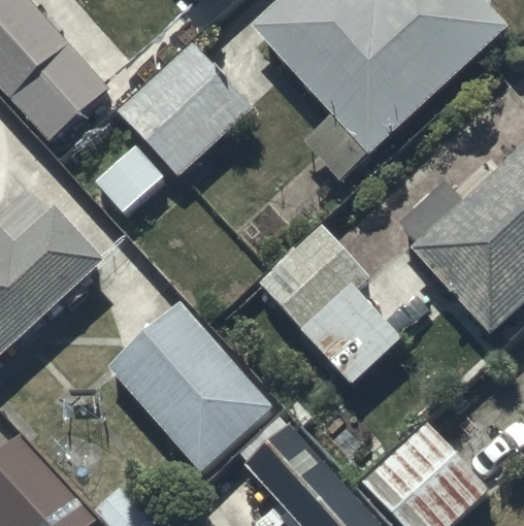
[(0,85),(48,140),(110,87),(35,0),(0,0),(0,85)]
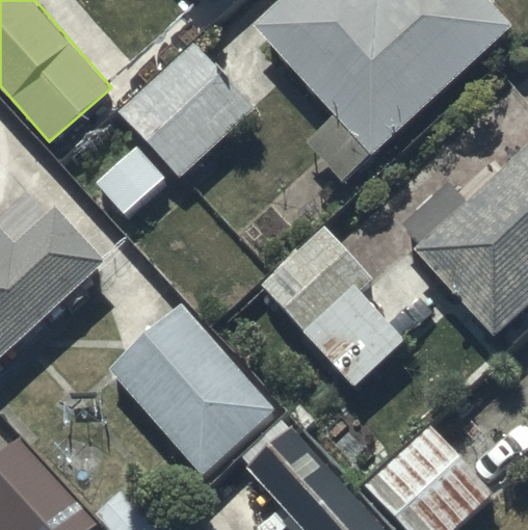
[(279,0),(254,24),(338,113),(308,141),(344,180),(515,21),(495,0),(279,0)]
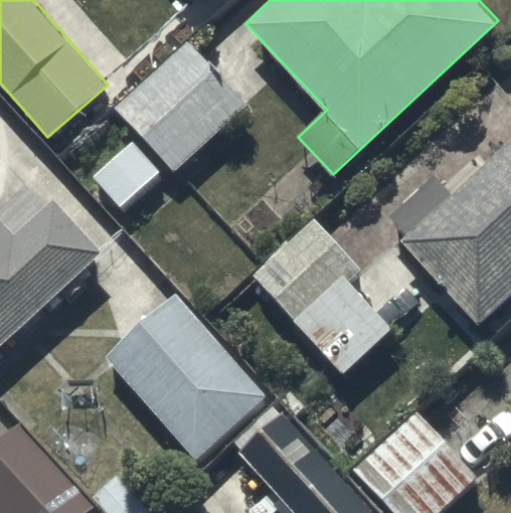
[(186,39),(113,108),(174,173),(247,105),(186,39)]
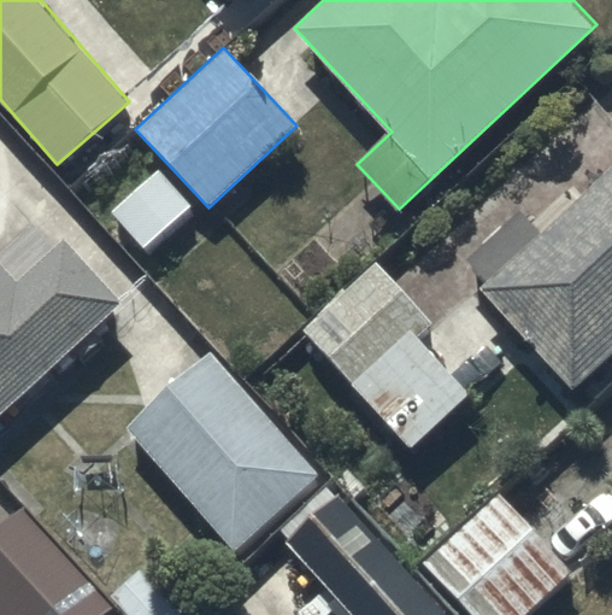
[(611,357),(611,162),(542,228),(523,208),(469,259),(487,279),(480,285),(577,390),(611,357)]
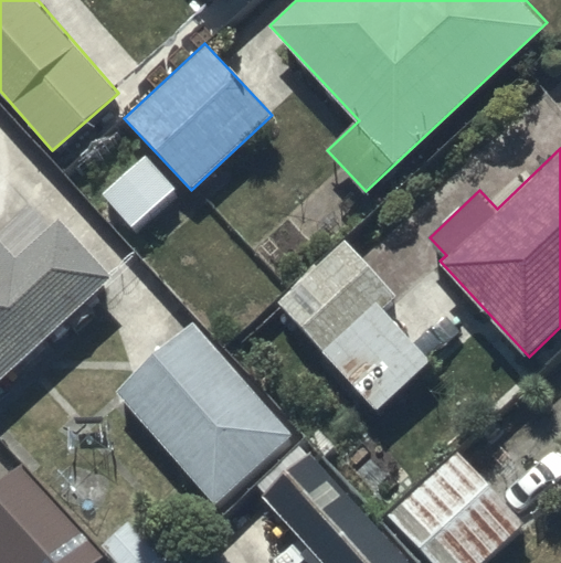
[(176,189),(145,152),(98,192),(128,229),(176,189)]
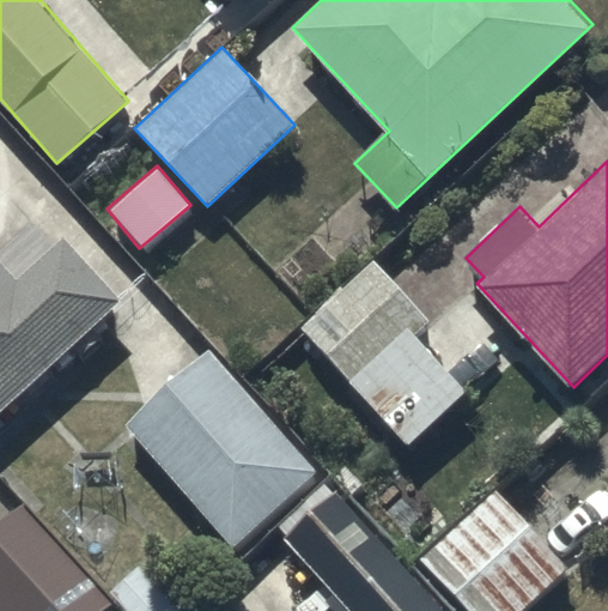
[(19,279),(0,258),(0,411),(122,301),(65,237),(19,279)]
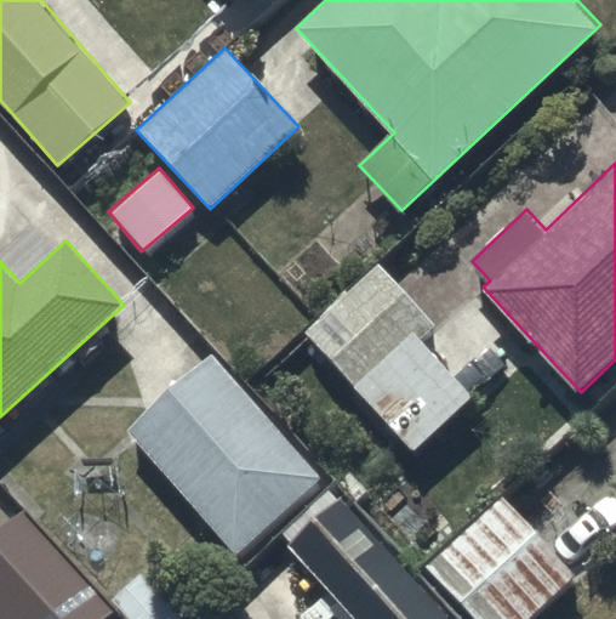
[(435,324),(380,263),(304,333),(414,452),(472,398),(418,340),(435,324)]
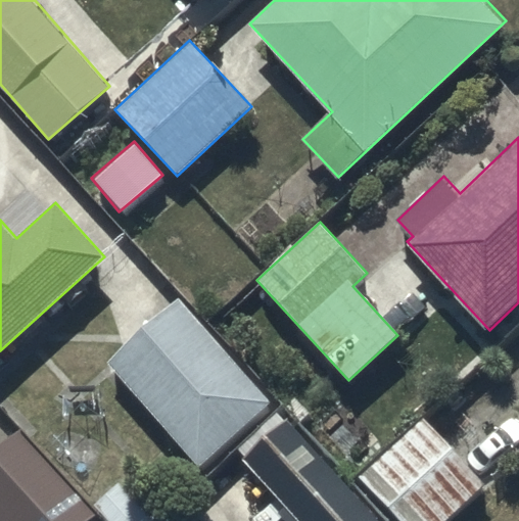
[(269,400),(180,299),(107,363),(196,464),(269,400)]
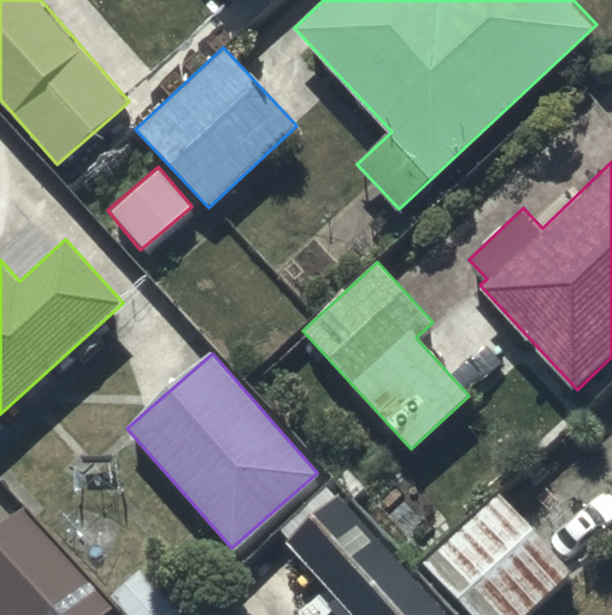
[(525,614),(574,572),(498,491),(418,564),(465,614),(525,614)]
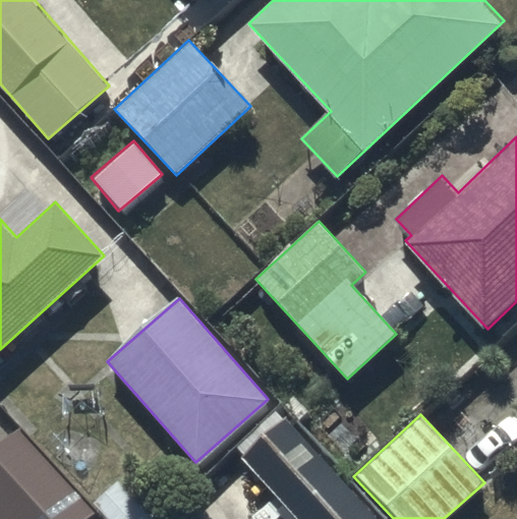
[(379,518),(289,418),(242,460),(294,518),(379,518)]
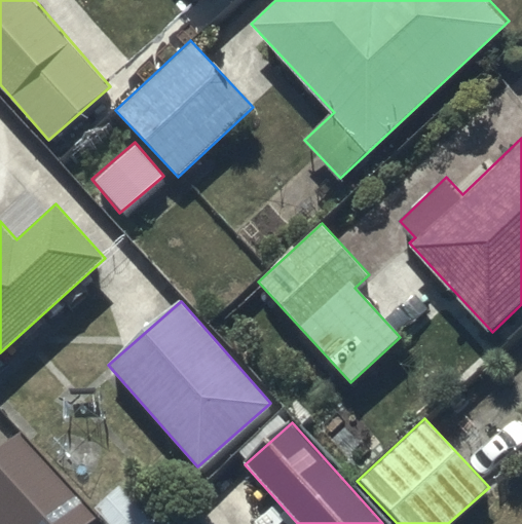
[(82,523),(96,513),(17,432),(0,448),(0,523),(82,523)]
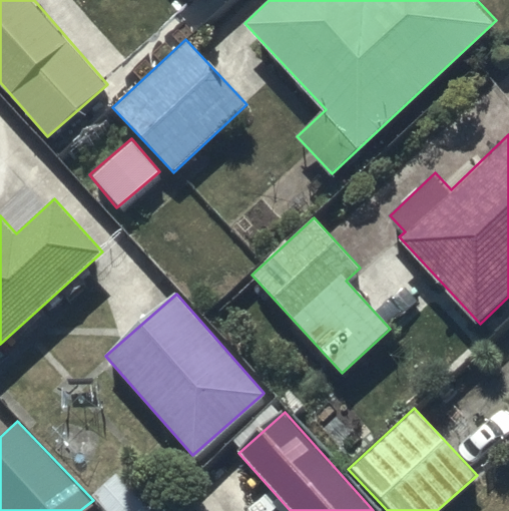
All buildings are outlined.
